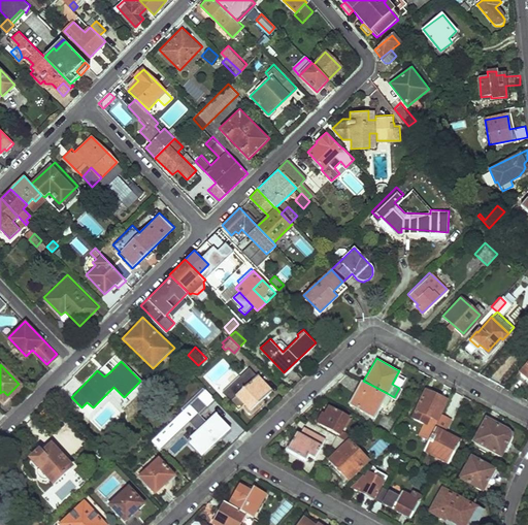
[(110,371),(102,364),(97,370),(104,376),(110,371)]
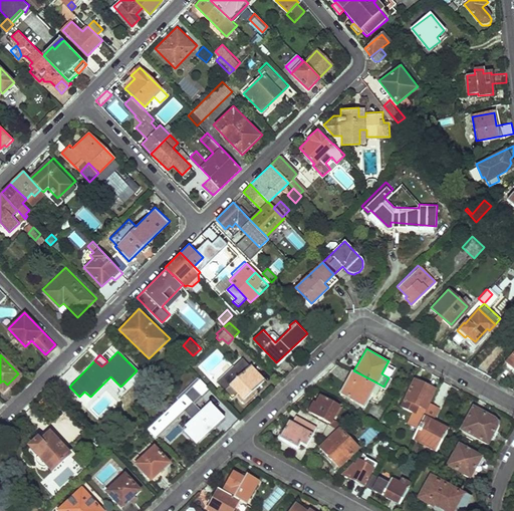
[(225,388),(233,396),(238,391),(244,397),(264,377),(242,354),(224,371),(232,379),(225,388)]
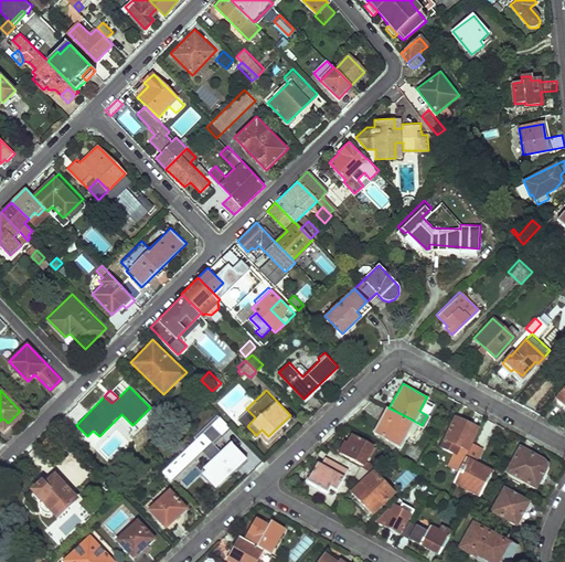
[(427,396),(419,411),(427,415),(435,401),(427,396)]
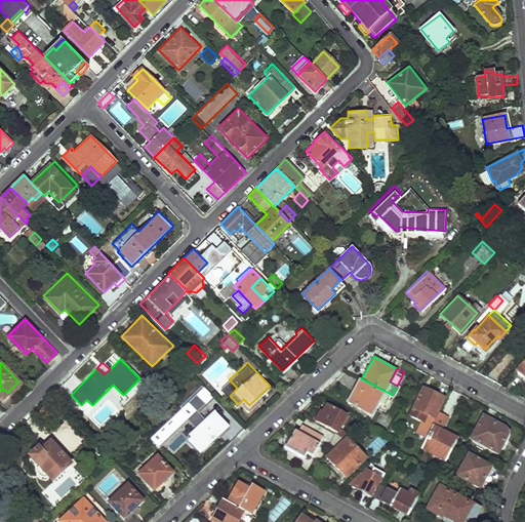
[(359,377),(353,389),(357,391),(363,379),(361,378),(359,377)]
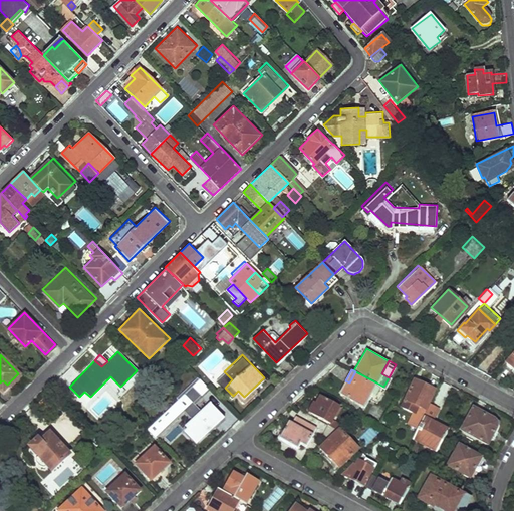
[(217,378),(225,388),(232,379),(224,371),(217,378)]
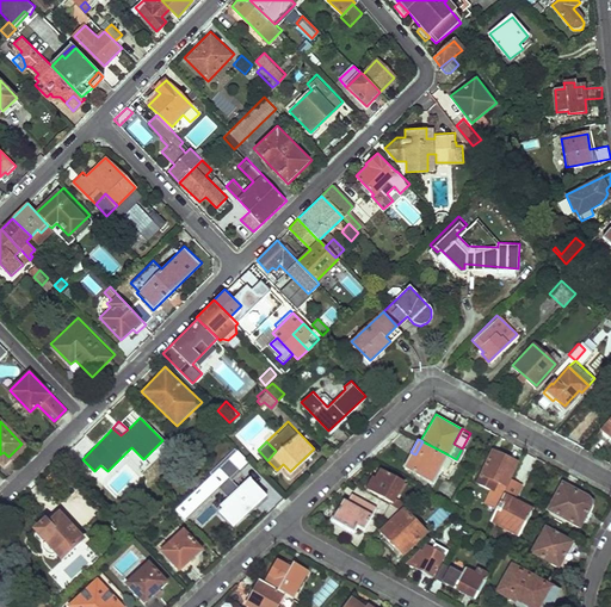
[(411,452),(403,465),(434,479),(438,472),(448,454),(423,441),(415,454),(411,452)]
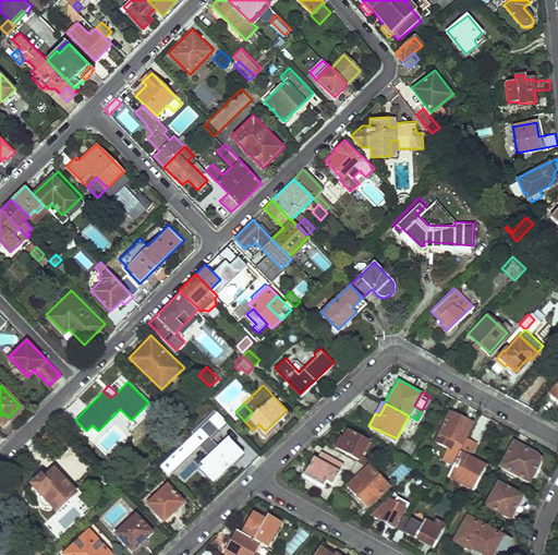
[(217,411),(159,466),(168,475),(217,427),(218,429),(228,420),(217,411)]
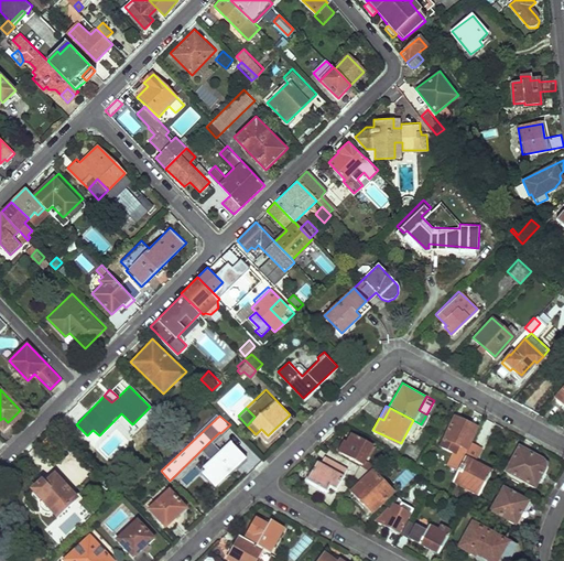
[(452,416),(440,443),(455,450),(458,442),(466,445),(476,424),(466,420),(466,421),(452,416)]
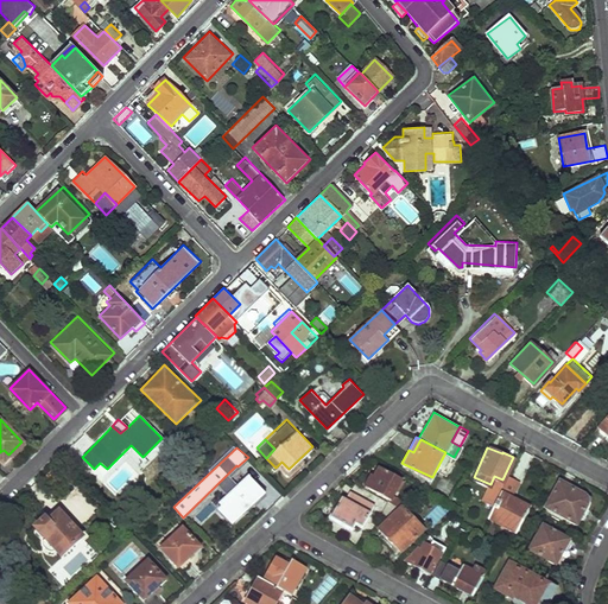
[(445,452),(436,470),(445,475),(454,457),(445,452)]
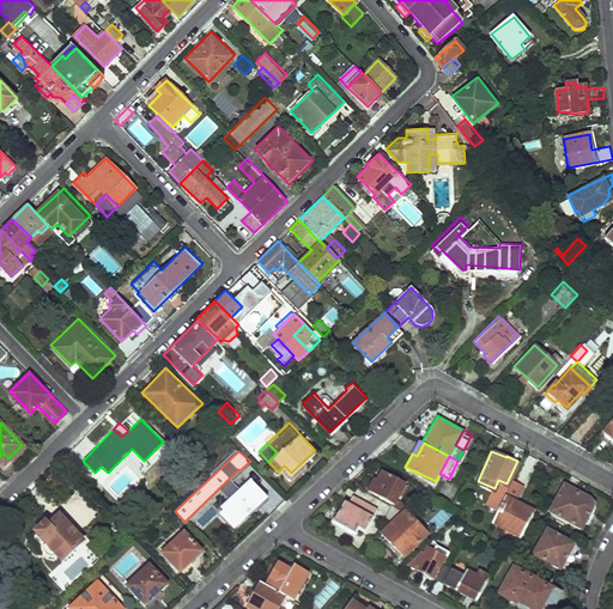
[(382,468),(370,489),(394,503),(392,505),(400,509),(405,504),(395,499),(405,481),(382,468)]
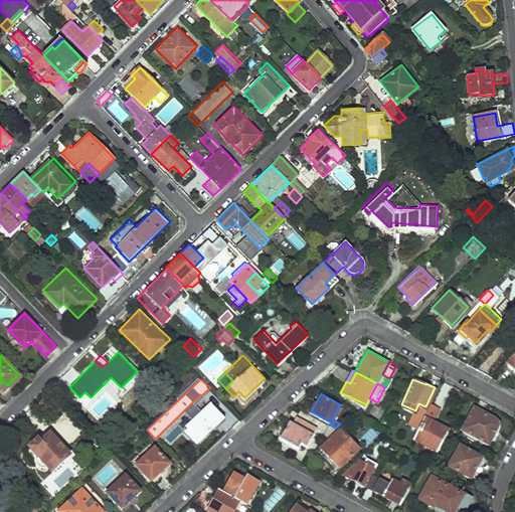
[(49,394),(43,400),(52,409),(58,403),(49,394)]
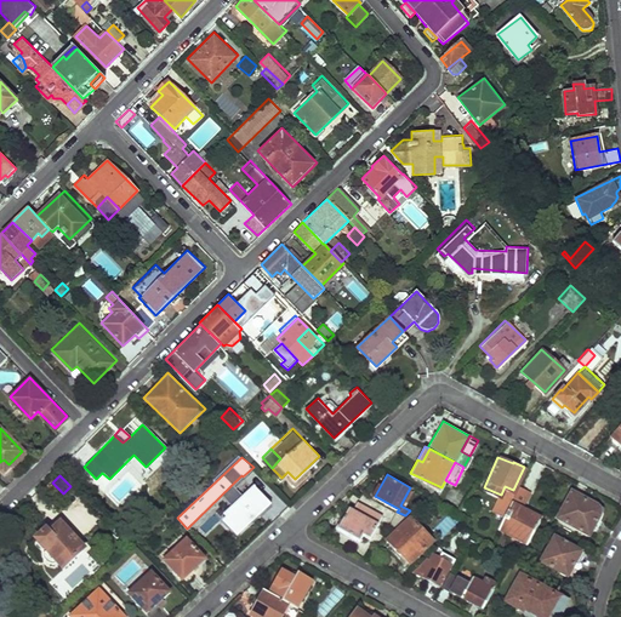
[(228,515),(223,520),(229,526),(231,524),(237,530),(249,518),(251,521),(271,503),(254,485),(224,513),(228,515)]
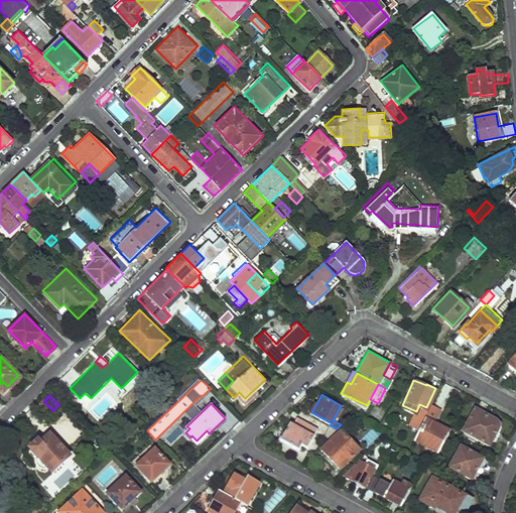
[(425,415),(424,416),(433,420),(439,406),(430,403),(428,408),(425,415)]
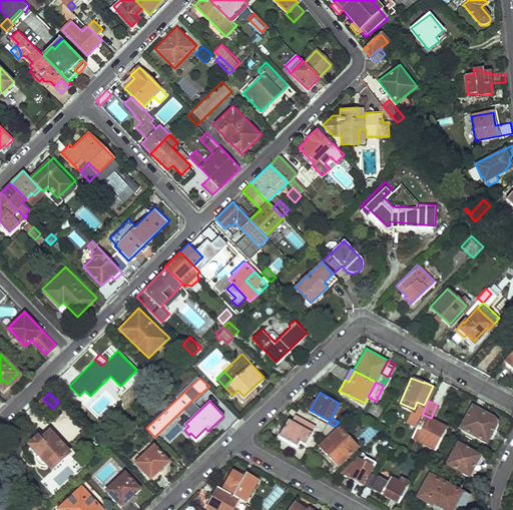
[(424,405),(417,402),(414,409),(423,413),(426,406),(424,405)]
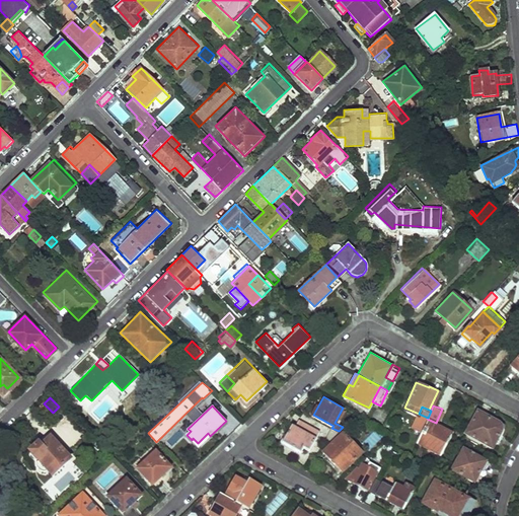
[(477,408),(466,430),(493,446),(502,429),(502,428),(502,425),(501,423),(500,422),(477,408)]
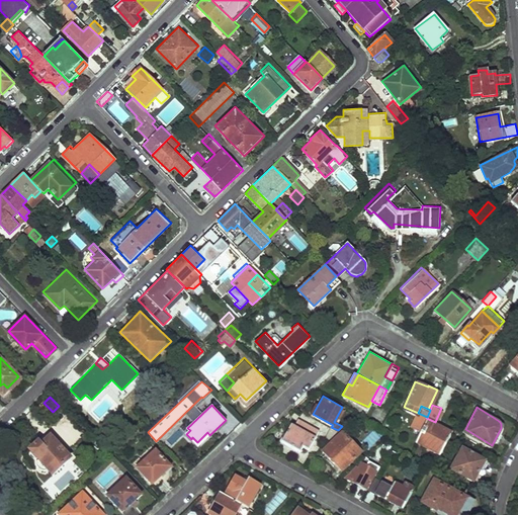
[(290,423),(281,440),(299,449),(303,444),(308,447),(318,428),(296,418),(293,425),(290,423)]
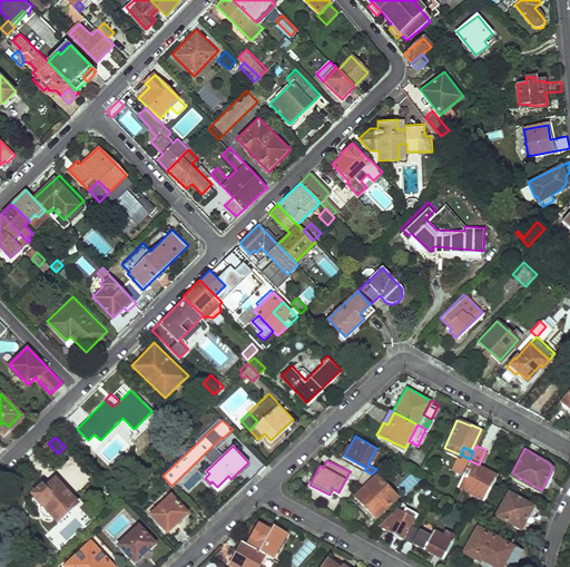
[(469,460),(458,485),(483,498),(494,478),(479,469),(480,466),(479,465),(469,460)]
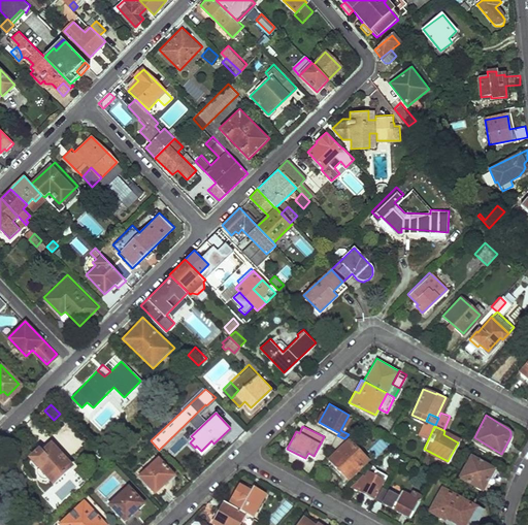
[(347,439),(327,458),(348,479),(366,460),(347,439)]
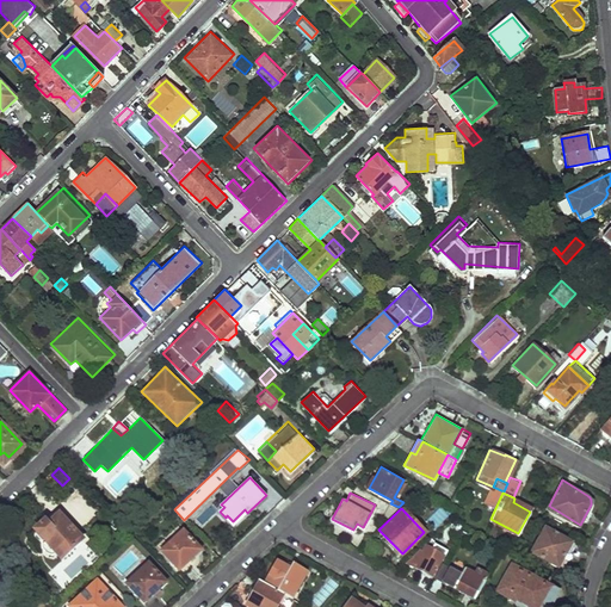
[(227,515),(226,518),(234,526),(247,513),(245,509),(233,521),(227,515)]
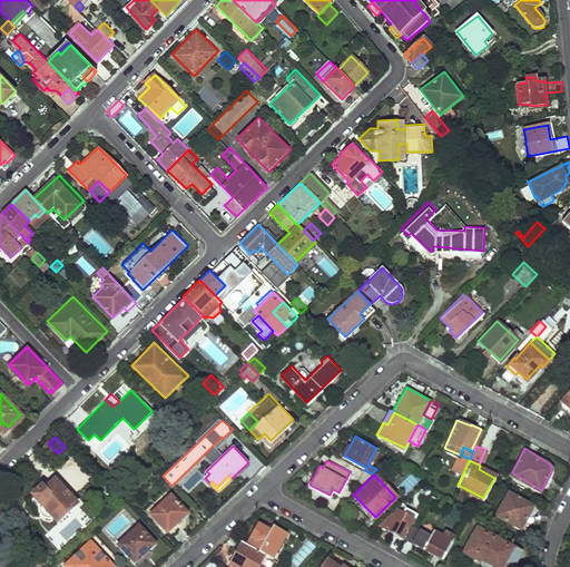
[(41,486),(32,495),(41,504),(39,506),(39,512),(42,516),(49,518),(51,515),(57,520),(76,501),(53,479),(45,489),(41,486)]
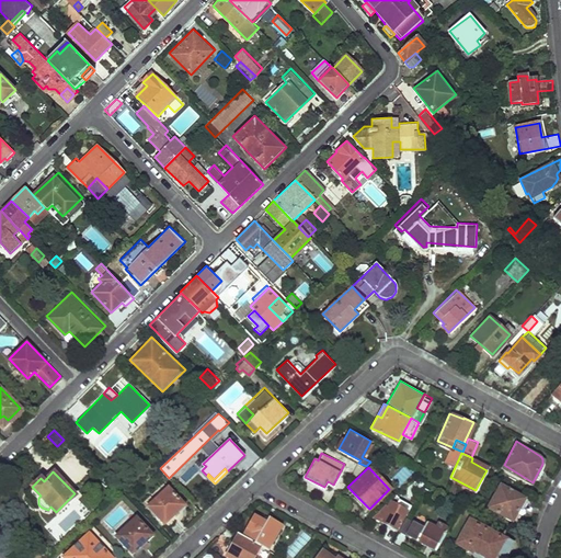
[(502,484),(488,505),(512,520),(525,498),(502,484)]
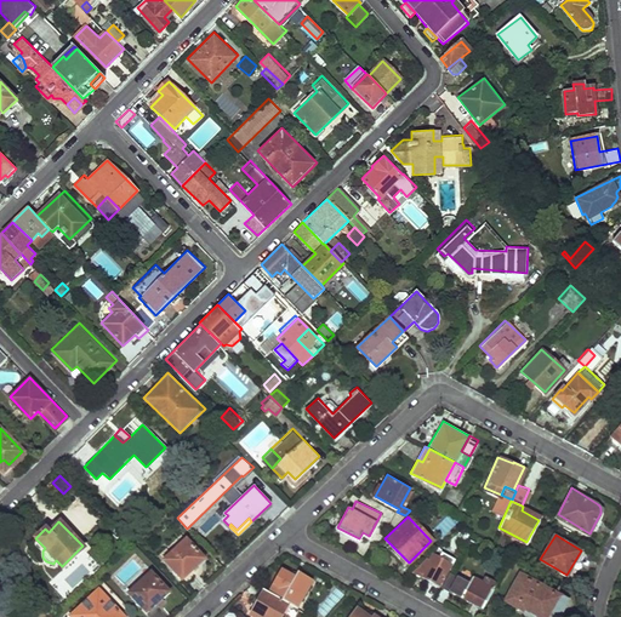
[(187,538),(165,559),(187,581),(194,572),(192,569),(204,556),(187,538)]
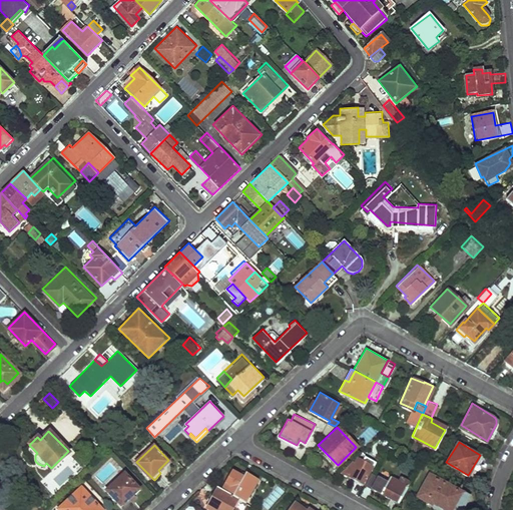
[(351,460),(341,471),(363,482),(373,462),(364,457),(362,460),(356,457),(354,462),(351,460)]
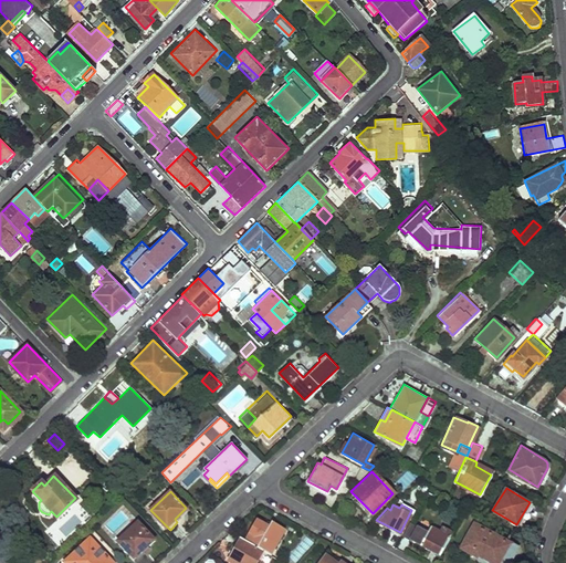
[(257,518),(245,539),(262,548),(270,552),(283,527),(271,521),(269,524),(257,518)]
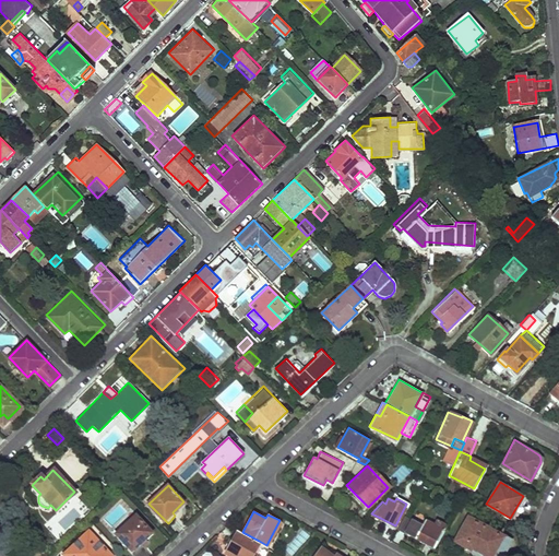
[(137,513),(116,533),(137,554),(144,546),(140,543),(153,531),(137,513)]
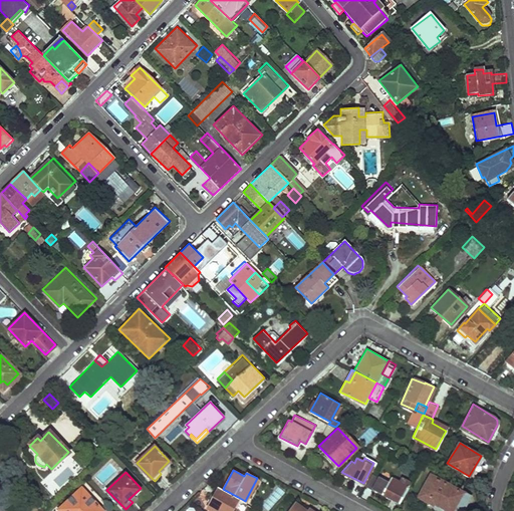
[(364,485),(371,488),(377,477),(370,473),(364,485)]
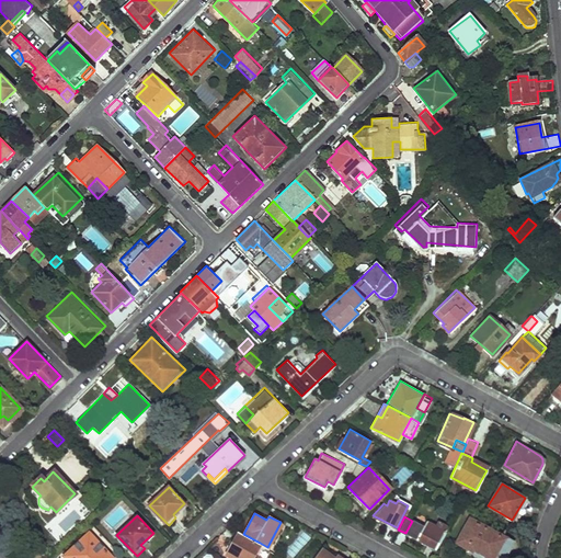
[(469,519),(456,542),(487,557),(501,557),(511,542),(469,519)]
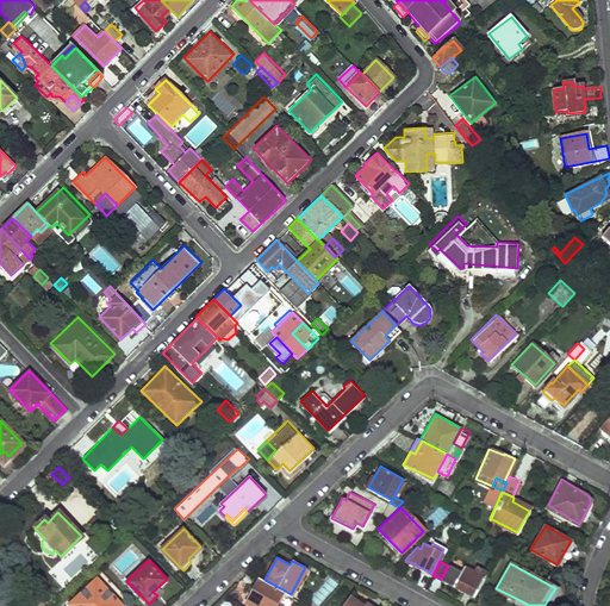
[(448,566),(441,579),(473,597),(486,572),(475,566),(472,572),(462,566),(459,572),(448,566)]
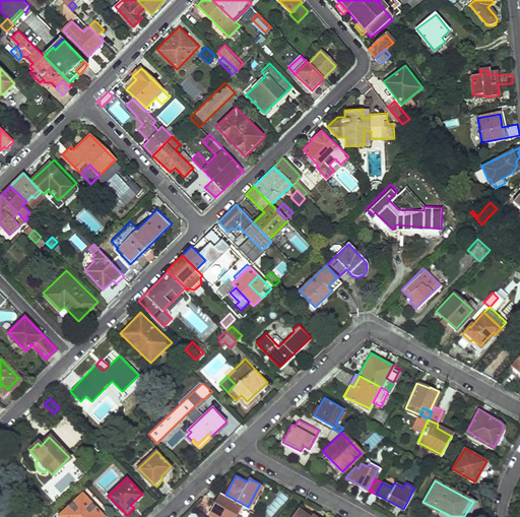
[(219,492),(209,513),(217,516),(233,516),(241,503),(225,495),(219,492)]
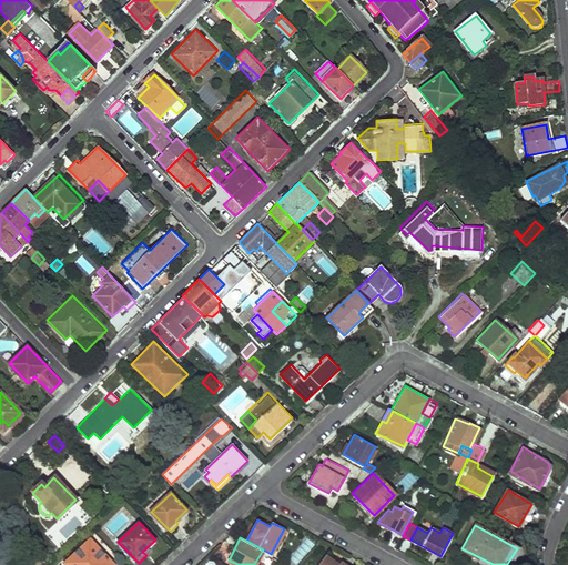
[(88,540),(62,564),(63,564),(111,564),(112,564),(88,540)]
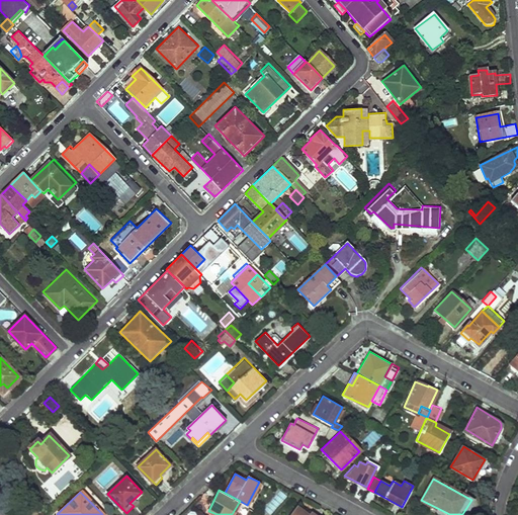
[(310,514),(295,505),(289,514),(315,514),(312,513),(310,514)]
